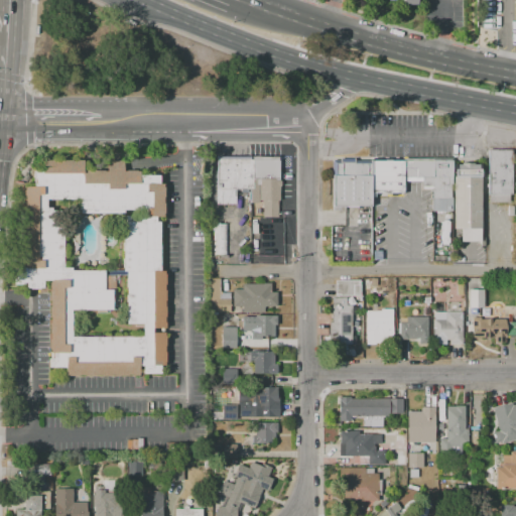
[(488,149),(513,150),(512,195),(488,195),(488,149)]
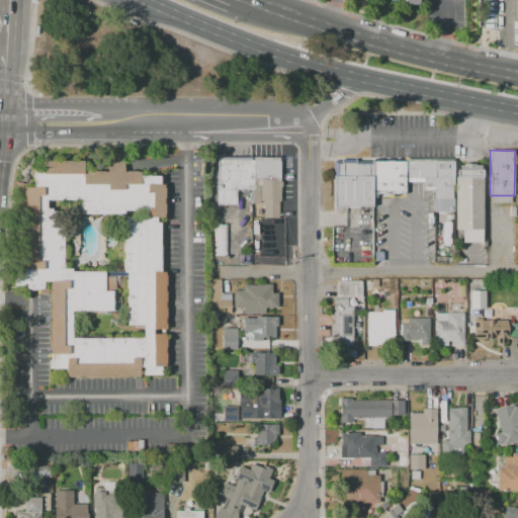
[(216,157),(280,157),(280,218),(283,218),(283,265),(252,265),(252,191),(238,191),(238,206),(217,206),(216,157)]
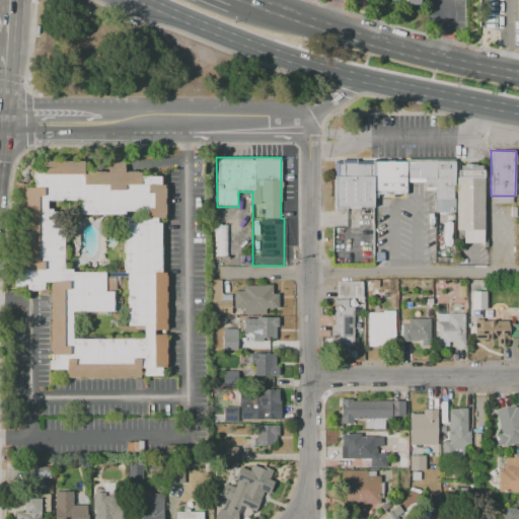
[(146,371),(146,377),(50,378),(50,366),(49,284),(40,284),(20,284),(20,268),(29,268),(29,190),(35,190),(35,173),(44,173),(44,163),(86,162),(86,173),(109,172),(110,161),(118,161),(127,161),(127,172),(145,173),(145,178),(168,178),(169,220),(164,220),(164,274),(169,274),(171,370),(146,371)]
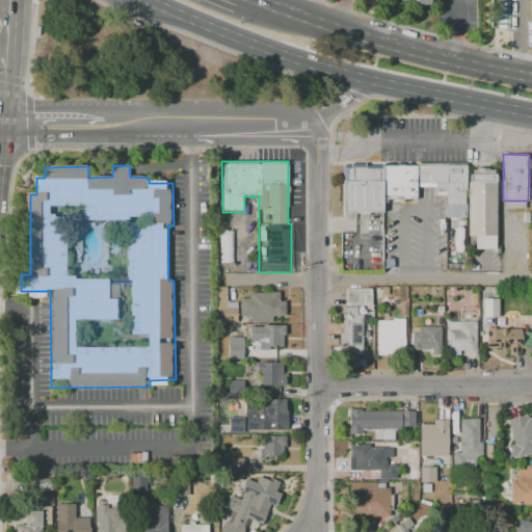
[(415,188),(415,165),(466,166),(466,218),(444,218),(444,194),(432,194),(432,188),(415,188)]
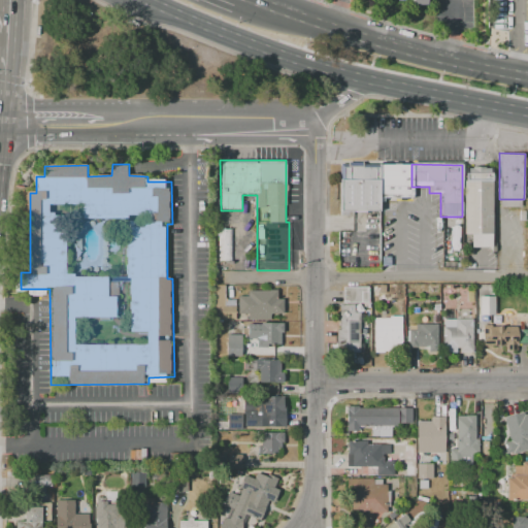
[(341,166),(378,166),(378,198),(378,211),(338,211),(339,178),(341,178),(341,166)]
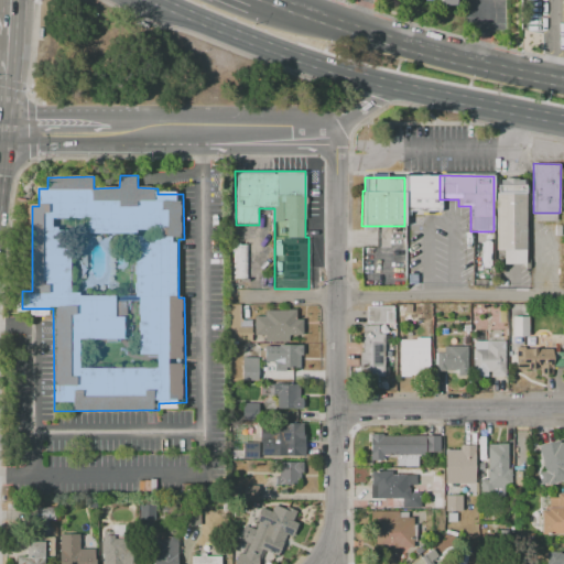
[(497,183),(527,183),(527,263),(496,263),(497,183)]
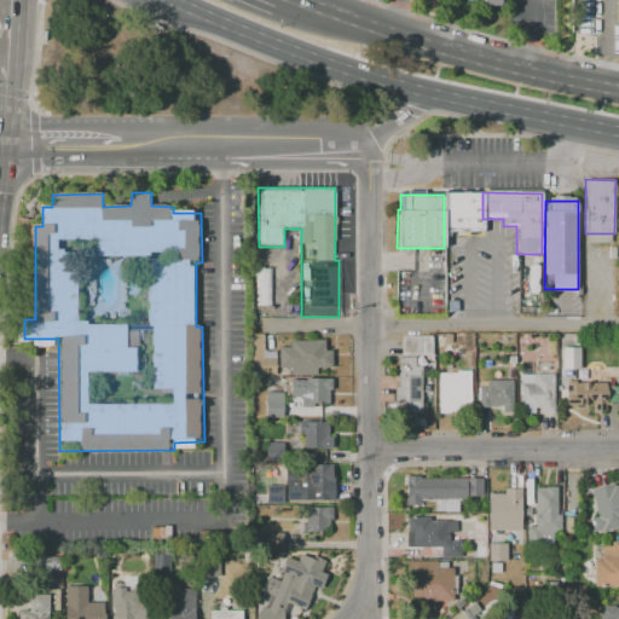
[(271,268),(254,268),(255,305),(271,305),(271,268)]
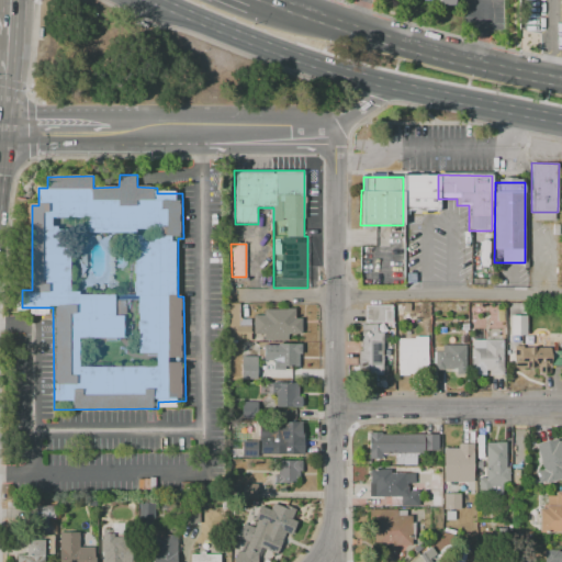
[(238,303),(238,318),(250,318),(250,326),(251,326),(251,333),(250,333),(250,340),(235,340),(235,327),(227,327),(227,303),(238,303)]
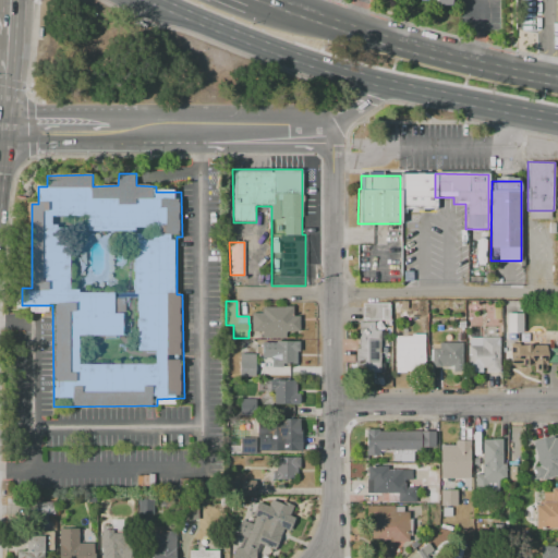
[(362,320),(362,303),(389,303),(389,320),(362,320)]
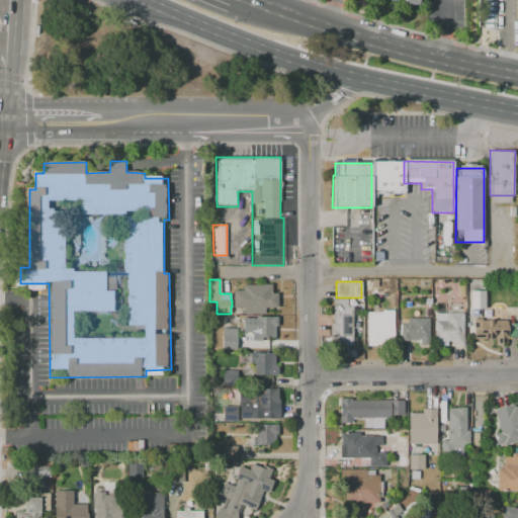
[(234,290),(243,290),(243,285),(265,284),(272,284),(272,289),(271,289),(271,293),(277,293),(277,308),(265,308),(265,314),(243,315),(243,310),(234,310),(234,290)]
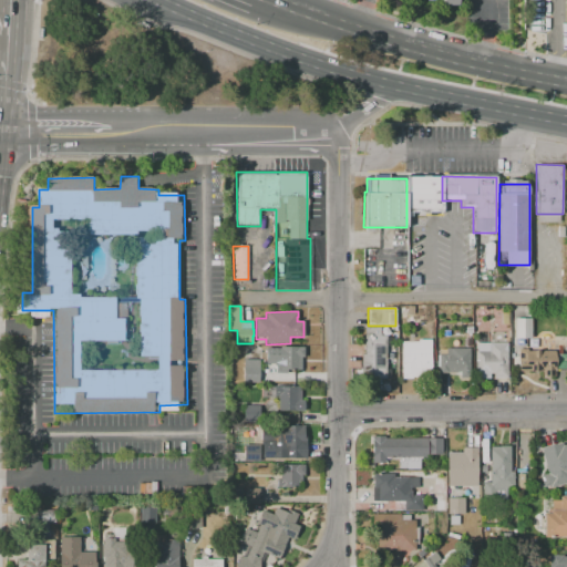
[(514,318),(532,318),(532,338),(514,338),(514,318)]
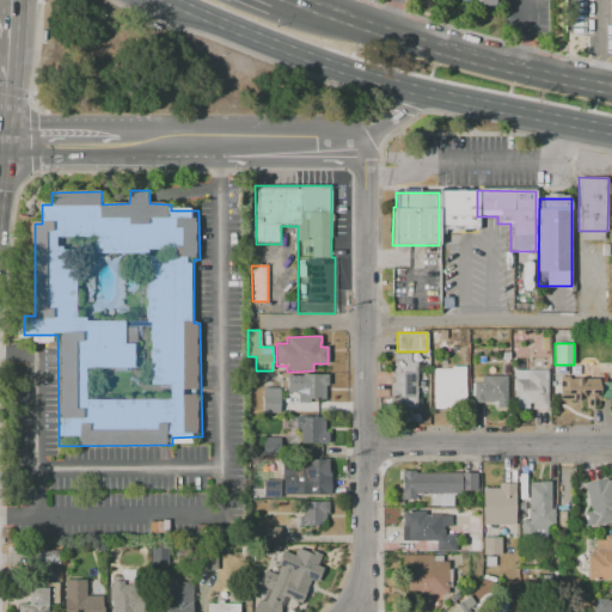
[(393,354),(411,353),(411,362),(416,362),(417,408),(390,409),(390,381),(393,381),(393,354)]
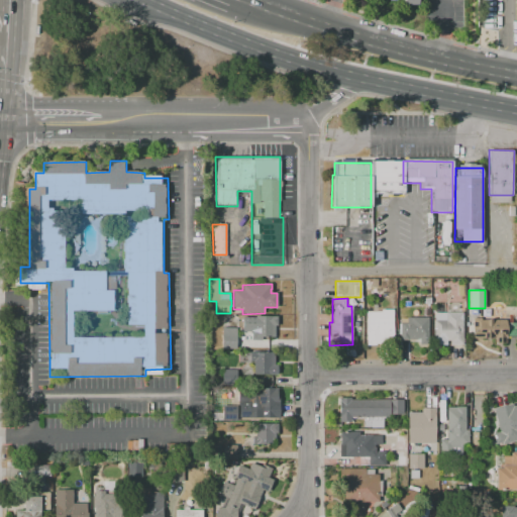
[(393,310),(394,347),(367,348),(367,312),(381,311),(381,310),(393,310)]
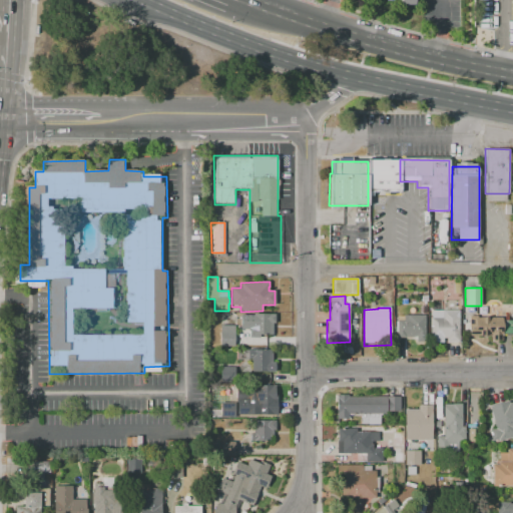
[(459,310),(459,342),(447,342),(447,338),(431,338),(431,318),(432,318),(432,312),(442,312),(442,310),(459,310)]
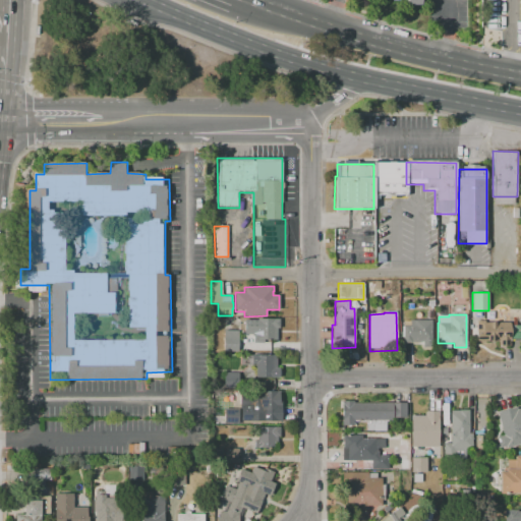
[(257,319),(280,319),(279,328),(277,328),(277,340),(264,339),(264,342),(253,342),(253,331),(257,331),(257,319)]
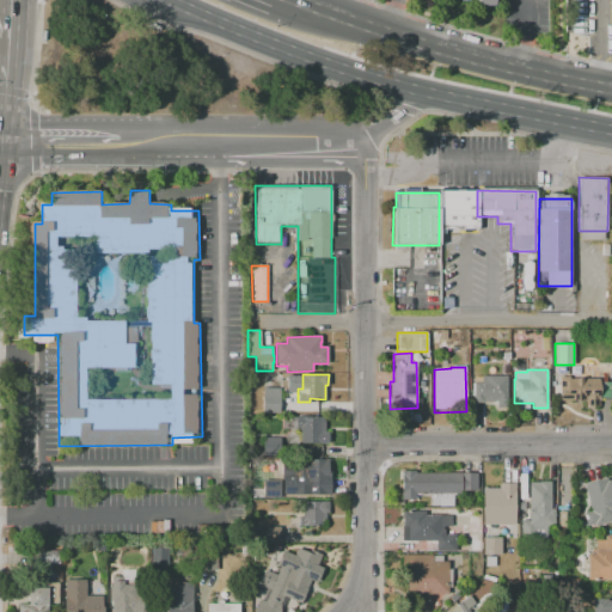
[(507,375),(507,408),(496,408),(496,403),(473,403),(472,377),(481,377),(481,375),(507,375)]
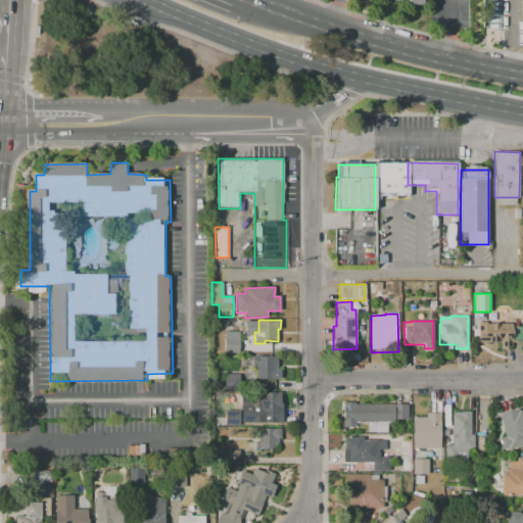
[(484,342),(484,336),(484,332),(487,332),(487,324),(512,324),(512,330),(513,330),(512,341),(513,341),(510,347),(501,347),(501,342),(484,342)]
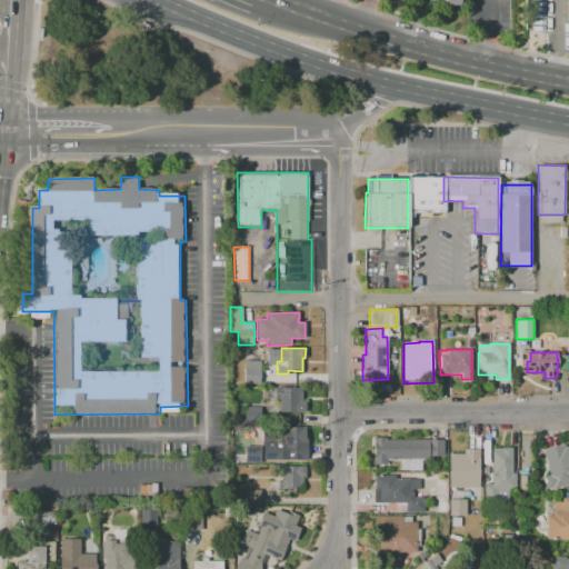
[(245,360),(262,361),(262,371),(260,371),(259,385),(243,383),(245,360)]
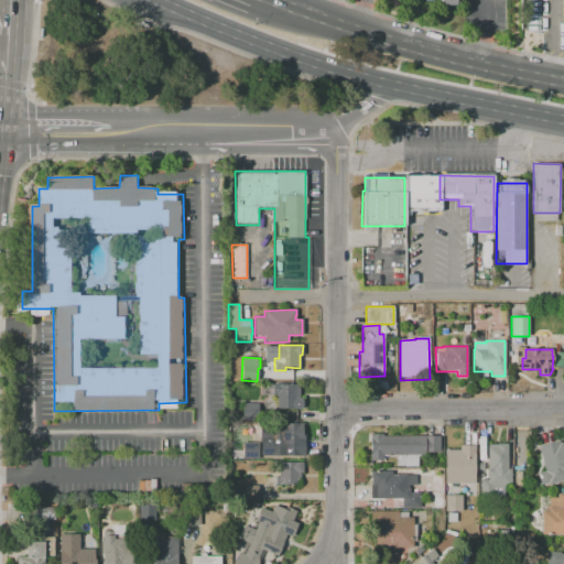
[(277,409),(277,394),(261,394),(261,383),(299,383),(300,398),(303,398),(303,409),(277,409)]
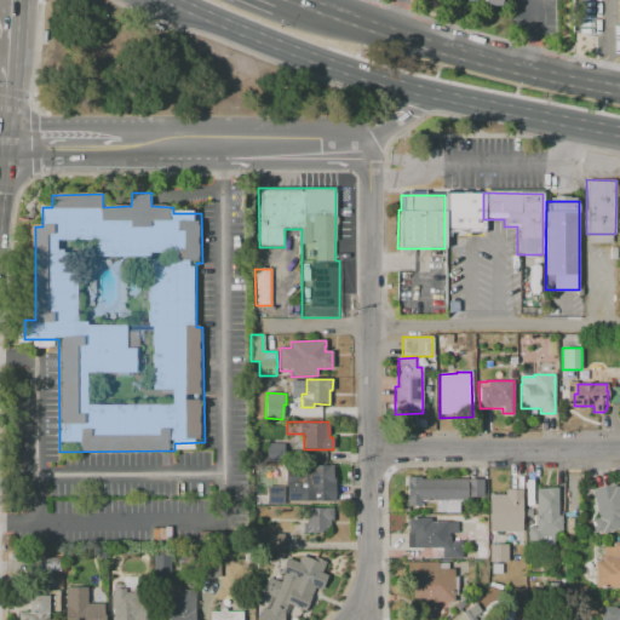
[(267,443),(283,443),(283,455),(281,455),(281,461),(265,461),(267,443)]
